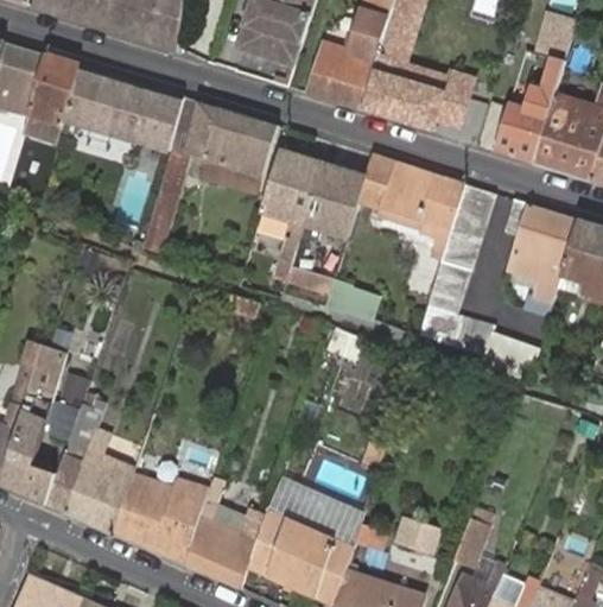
[(30,0),(30,5),(175,50),(183,0),(30,0)]
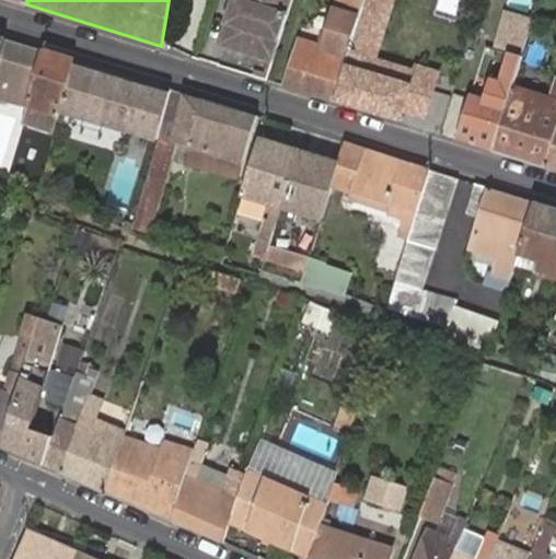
[(273,53),(289,0),(233,0),(220,36),(273,53)]
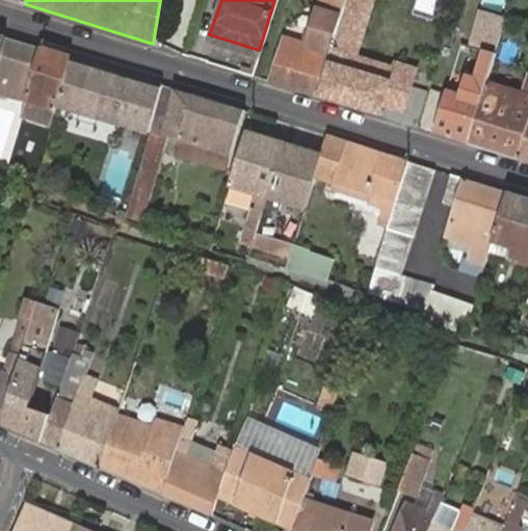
[(281,35),(266,79),(311,95),(335,23),(342,0),(323,0),(309,46),(281,35)]
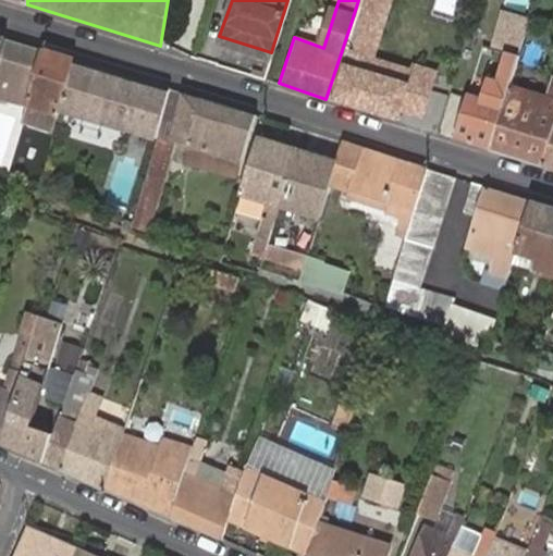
[(358,0),(351,24),(326,99),(394,121),(397,109),(419,115),(434,71),(408,62),(407,68),(372,57),(390,0),(358,0)]
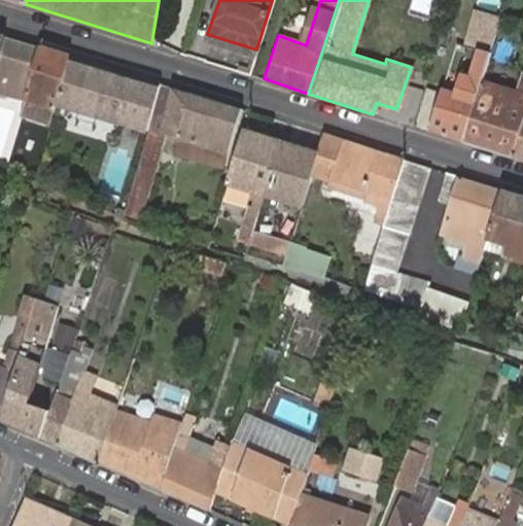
[(426,129),(461,140),(477,91),(497,16),(471,9),(460,43),(478,48),(469,76),(458,73),(453,92),(439,88),(426,129)]
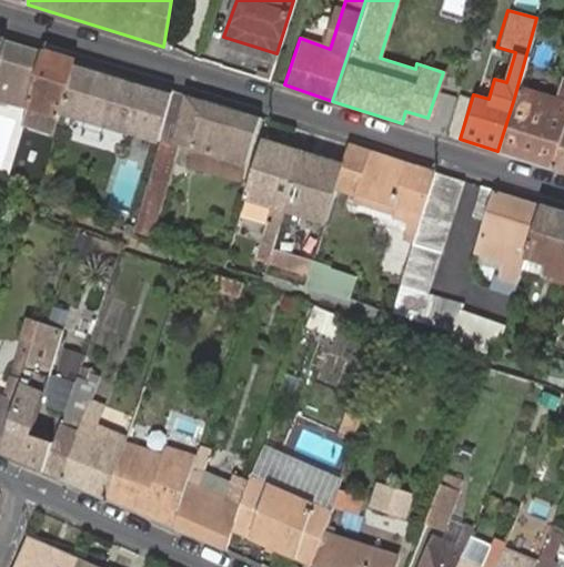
[(41,49),(4,38),(0,56),(0,81),(1,81),(22,88),(19,99),(28,102),(29,94),(41,49)]
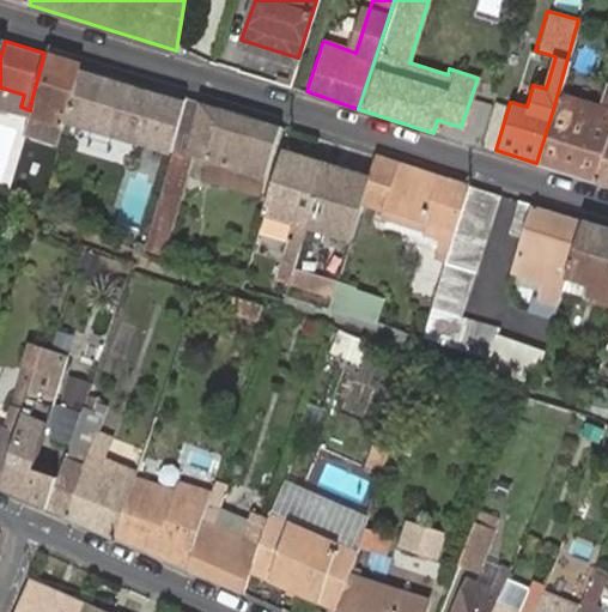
[(80,64),(44,53),(31,102),(48,107),(44,115),(64,121),(80,64)]
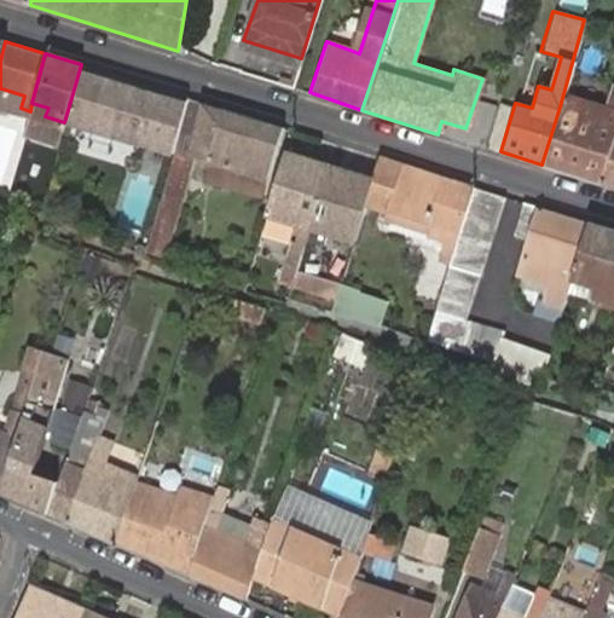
[(186,99),(81,64),(64,122),(169,156),(186,99)]
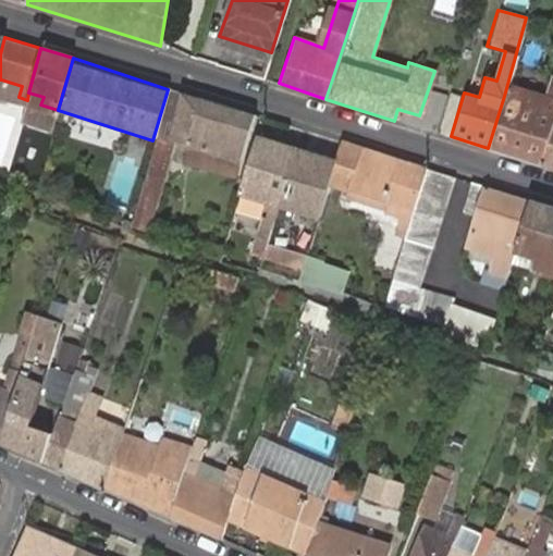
[(44,97),(28,93),(27,100),(40,104),(44,97)]
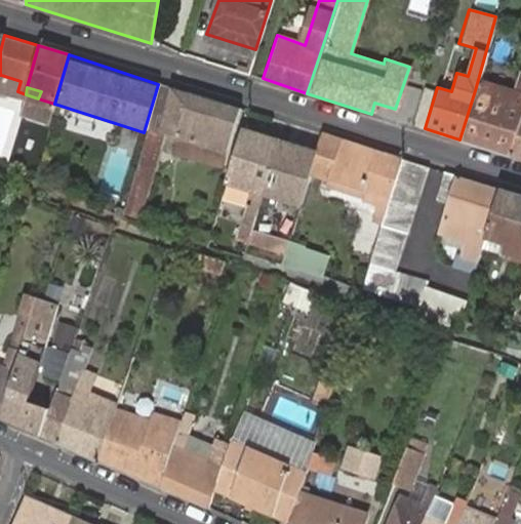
[(237,109),(169,87),(159,131),(225,152),(237,109)]
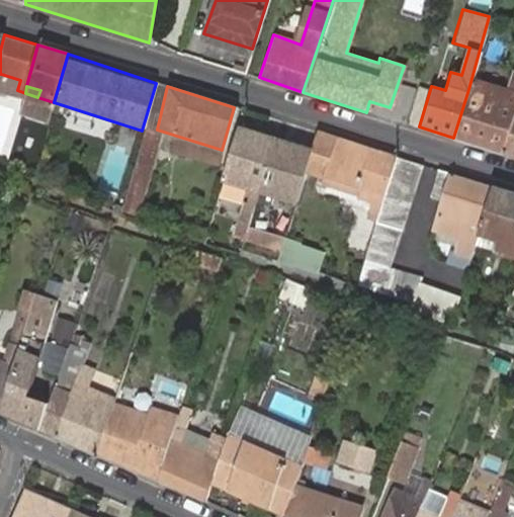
[(513,103),(468,89),(453,138),(500,153),(513,107),(513,103)]
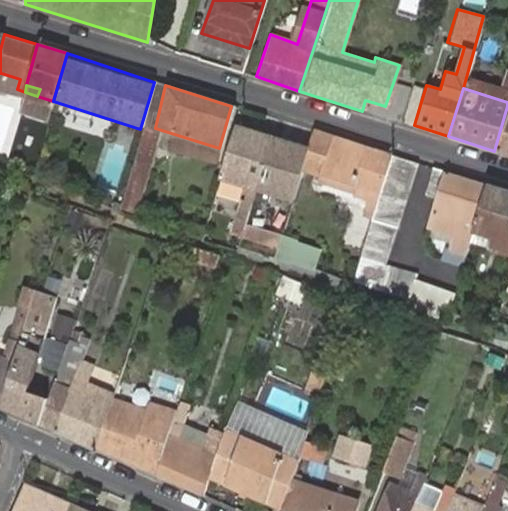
[(14,110),(45,116),(47,105),(0,94),(0,151),(5,152),(14,110)]
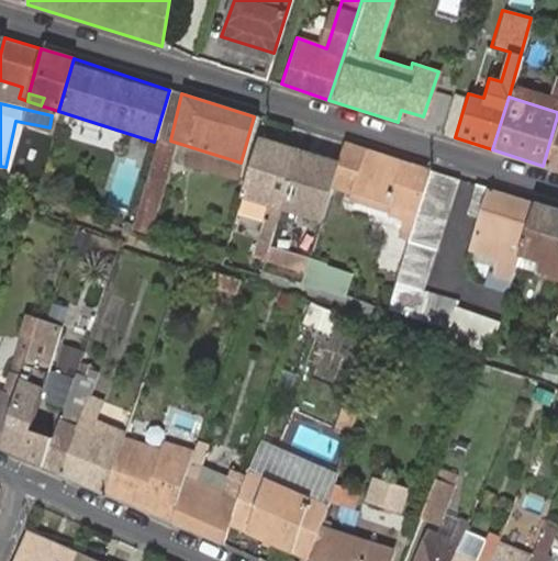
[(557,116),(543,166),(557,170),(557,116)]
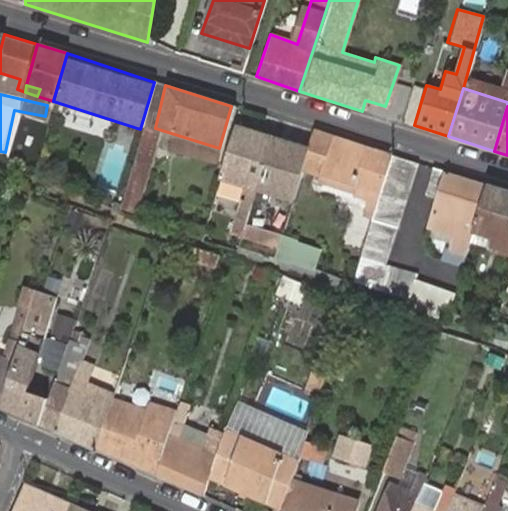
[(232,234),(242,237),(246,224),(256,187),(270,138),(234,127),(220,175),(249,185),(245,198),(242,197),(232,234)]
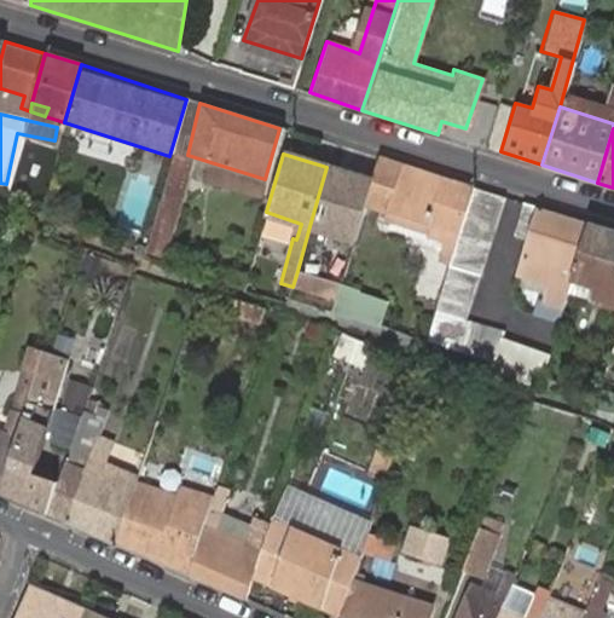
[(473,185),(380,156),(372,180),(366,203),(458,234),(473,185)]
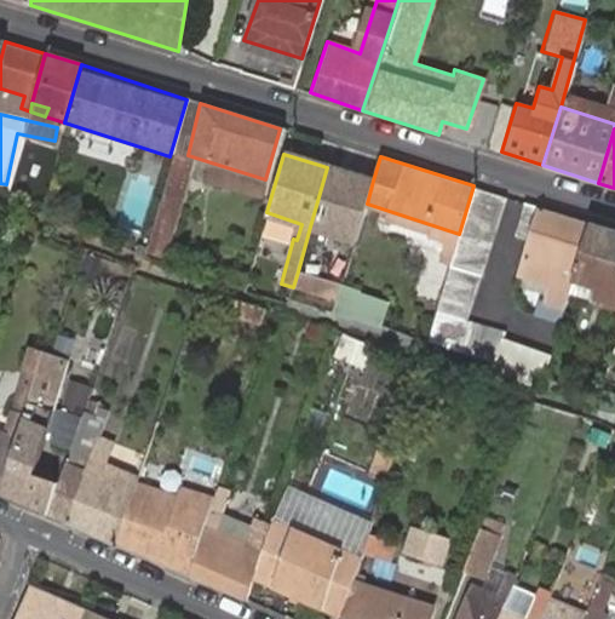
[(367,204),(373,181),(327,167),(310,227),(356,240),(367,204)]
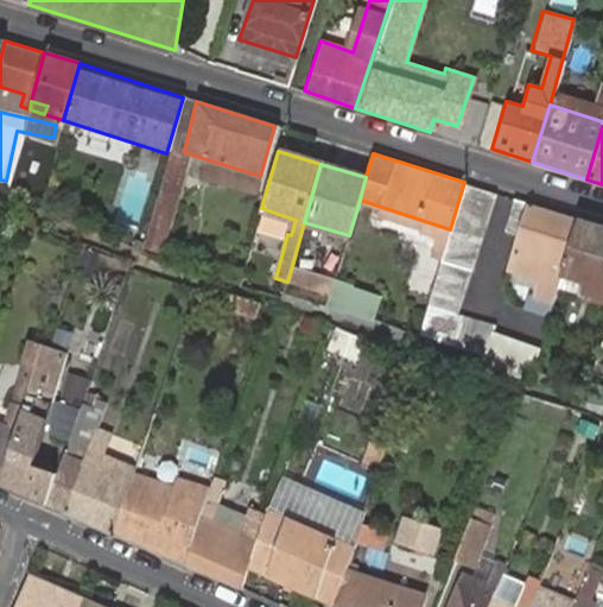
[(495,191),(464,182),(450,229),(418,334),(529,370),(538,345),(492,330),(493,323),(459,313),(495,191)]
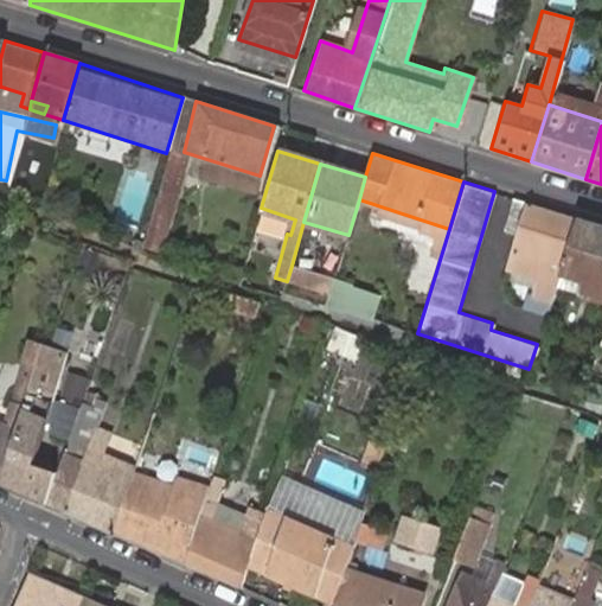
[(576,217),(514,197),(504,229),(518,234),(507,266),(540,275),(535,295),(550,300),(559,270),(576,217)]
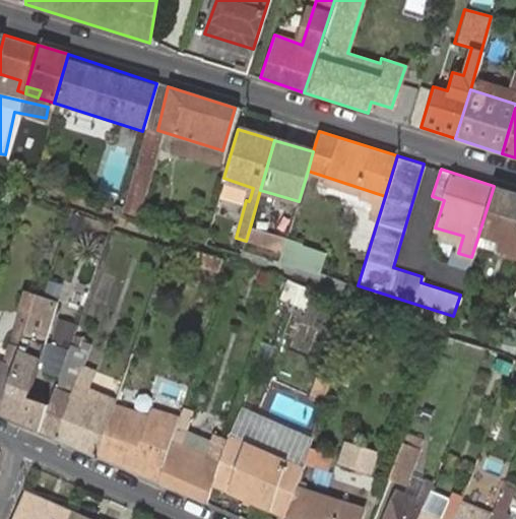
[(515,192),(494,186),(479,232),(498,238),(496,244),(504,247),(502,252),(515,256),(515,192)]
